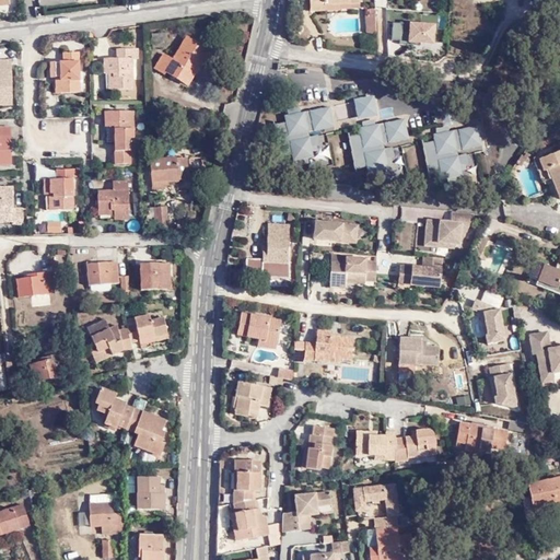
[(360,8),(360,3),(324,6),(324,2),(310,3),(310,12),(340,11),(339,9),(360,8)]
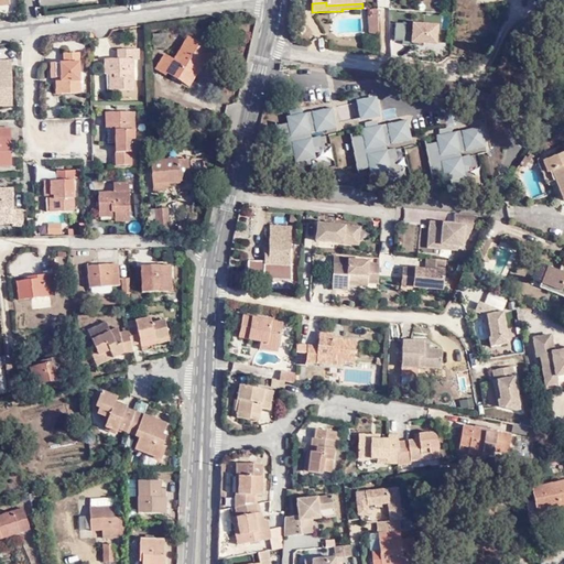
[(378,33),(377,14),(371,14),(367,15),(368,33),(378,33)]
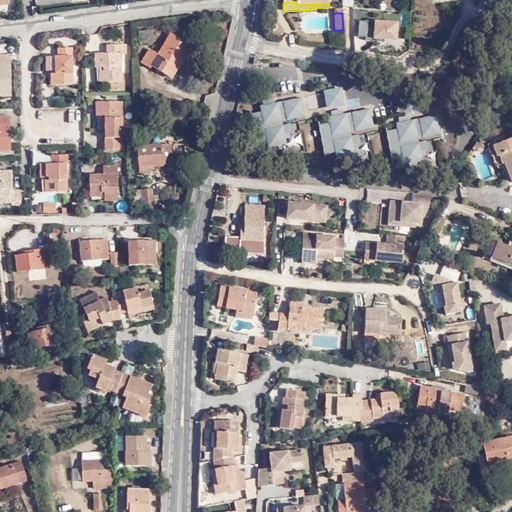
[(396,41),(396,21),(358,22),(358,41),(396,41)]
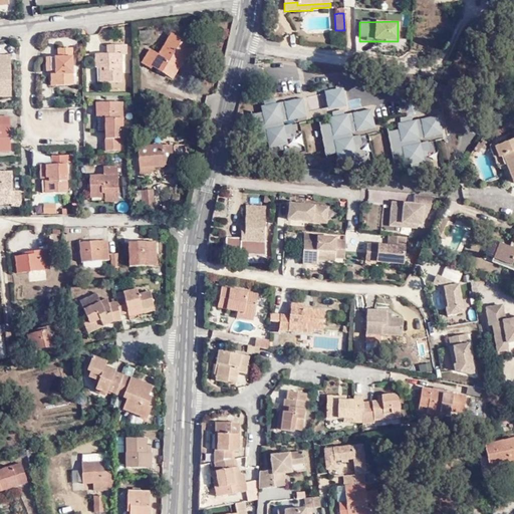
[(154,43),(152,30),(139,31),(140,44),(154,43)]
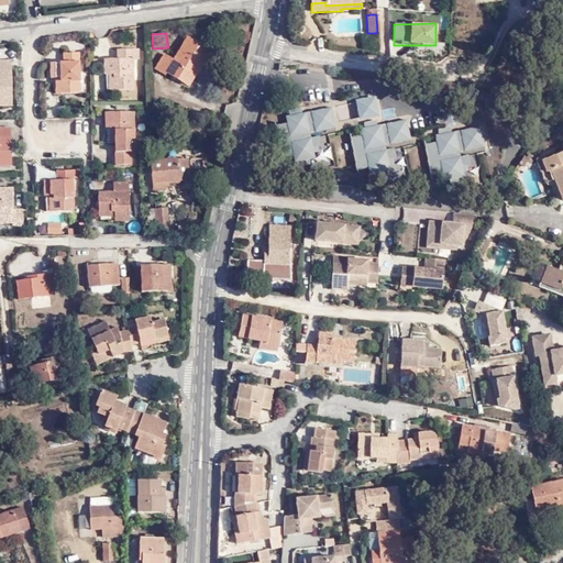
[(195,47),(197,43),(188,36),(173,59),(164,54),(154,69),(165,76),(166,74),(175,79),(178,74),(188,79),(203,53),(195,47)]
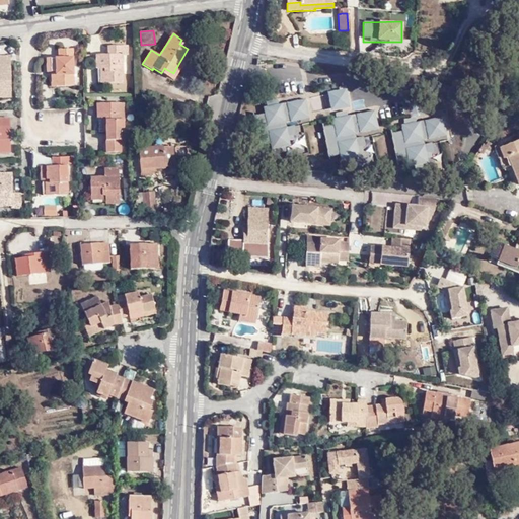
[(194,48),(181,40),(179,44),(188,49),(173,73),(164,68),(161,73),(173,80),(194,48)]
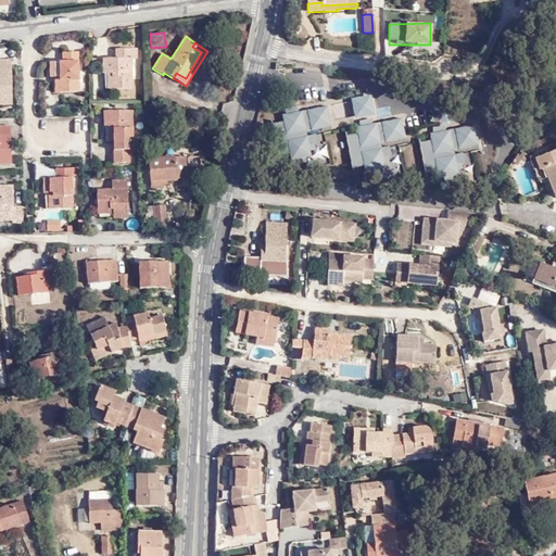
[(136,49),(116,50),(115,53),(115,59),(114,59),(110,74),(112,74),(113,89),(131,89),(130,59),(137,59),(136,49)]
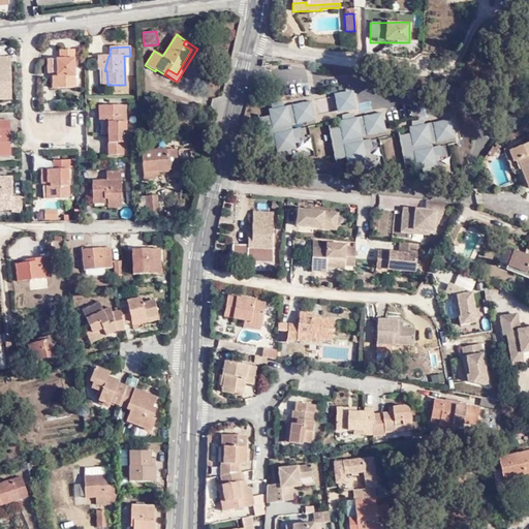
[(57,73),(57,88),(74,88),(73,50),(58,51),(59,59),(47,60),(48,73),(52,73),(57,73)]
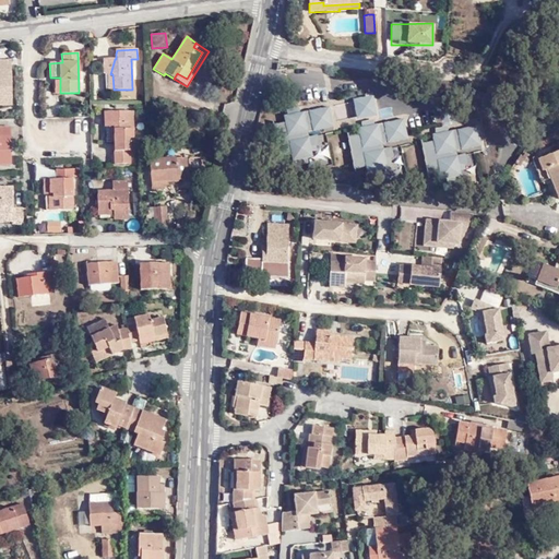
[(104,74),(108,74),(110,74),(115,59),(103,59),(104,74)]
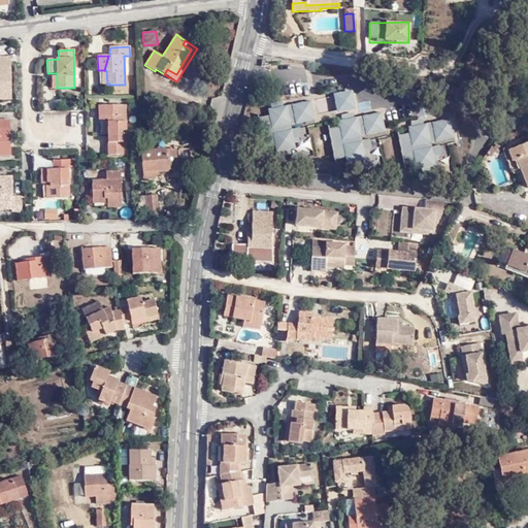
[(0,99),(11,99),(10,58),(0,57),(0,99)]
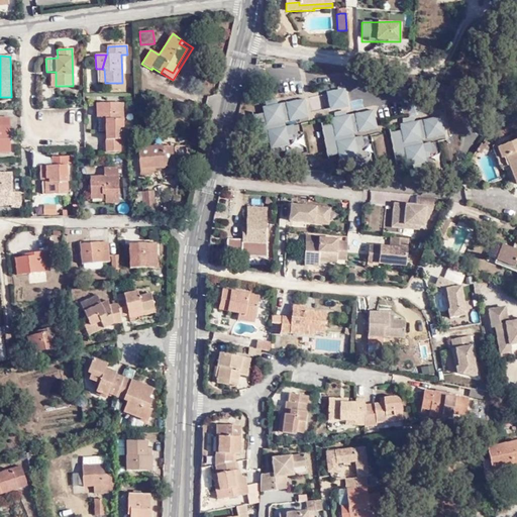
[(345,88),(326,92),(329,111),(348,107),(345,88)]
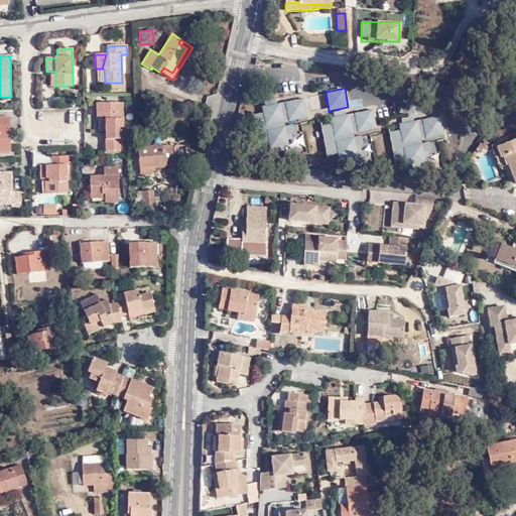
[(306,117),(303,98),(261,107),(262,113),(251,115),(257,144),(268,142),(270,148),(288,144),(286,135),(294,134),(292,124),(284,126),(284,121),(306,117)]
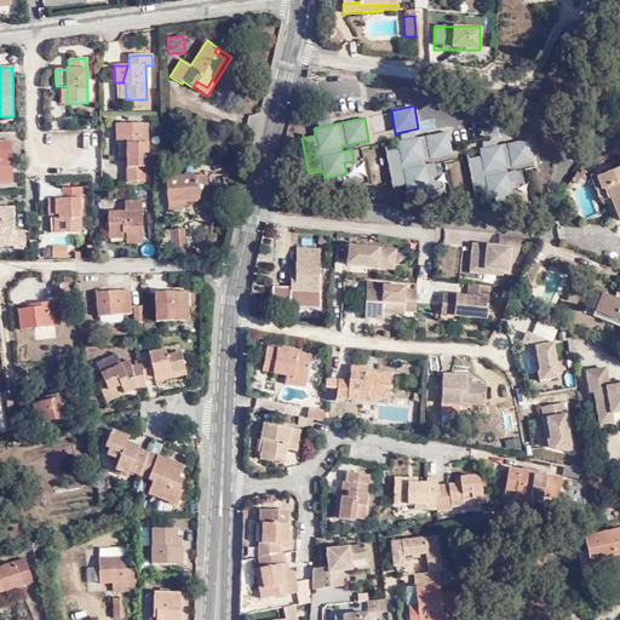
[(127,179),(144,177),(144,158),(148,158),(148,124),(116,124),(115,141),(121,141),(126,141),(126,158),(127,179)]
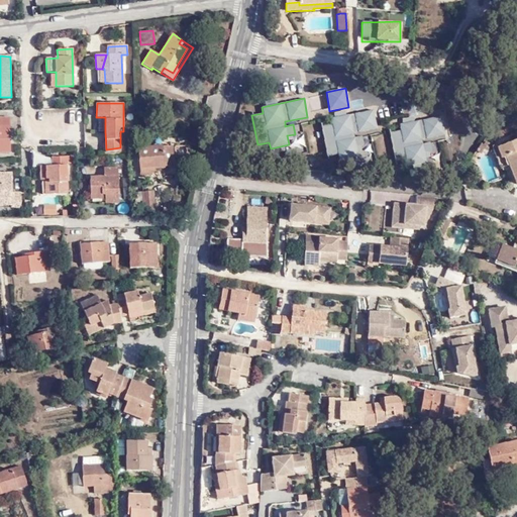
[(377,128),(373,110),(330,118),(331,124),(321,126),(326,156),(338,153),(339,160),(357,157),(355,146),(364,145),(362,135),(354,137),(353,132),(377,128)]
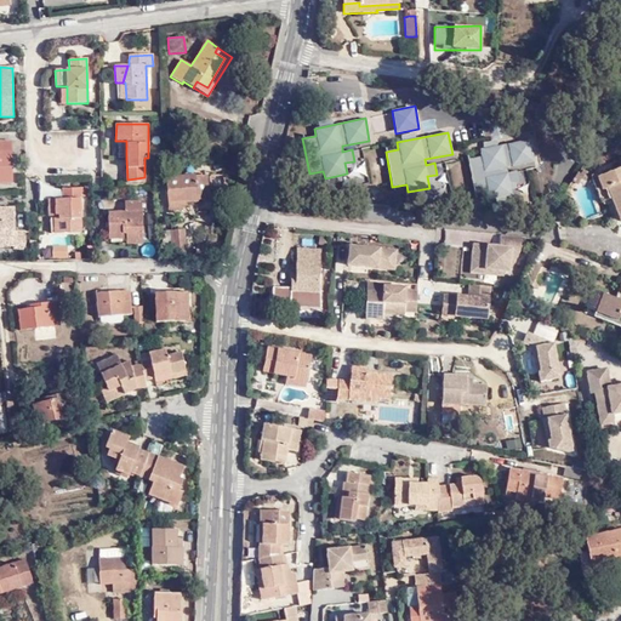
[(535,161),(530,138),(479,149),(480,155),(467,158),(474,194),(488,192),(489,199),(512,195),(510,183),(519,182),(517,170),(507,172),(506,167),(535,161)]
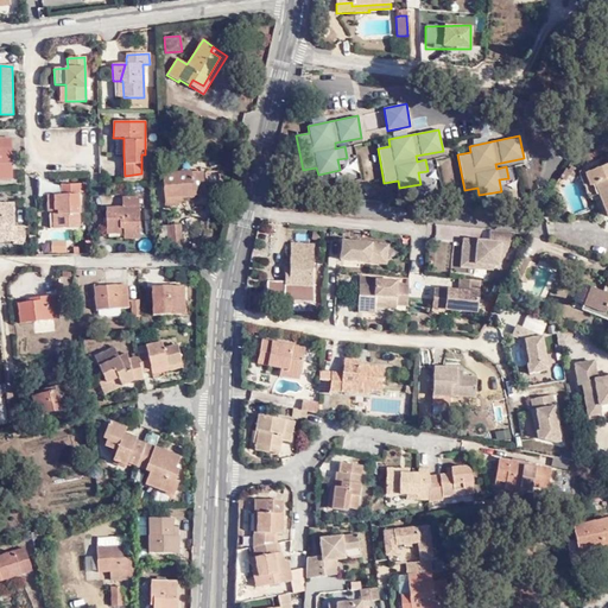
[(0,178),(12,179),(11,138),(0,138),(0,178)]
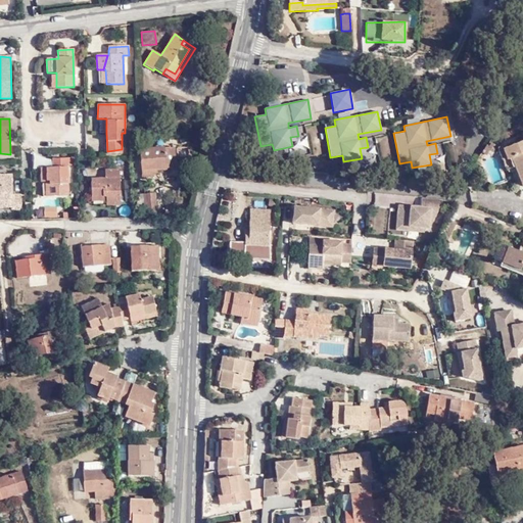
[(522,140),(503,149),(507,160),(519,156),(522,163),(515,167),(522,187),(522,186),(522,140)]
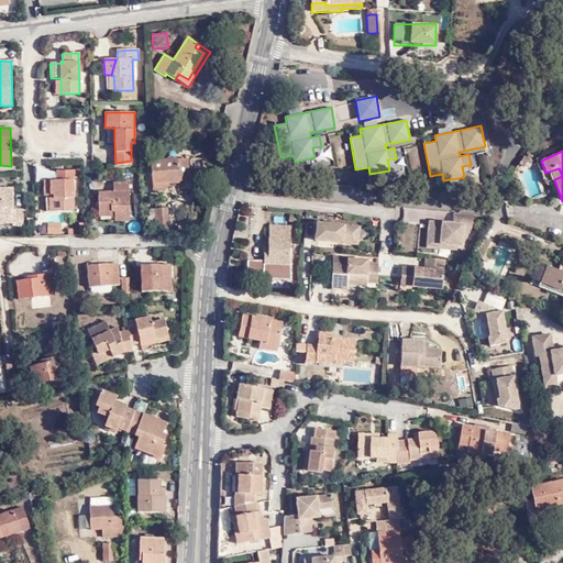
[(527,157),(523,156),(519,164),(523,167),(528,162),(531,164),(534,157),(529,154),(527,157)]
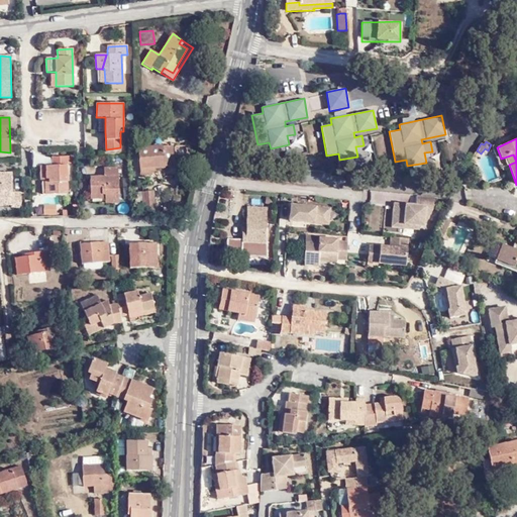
[(173,145),(138,149),(141,178),(152,177),(152,173),(156,172),(156,168),(175,166),(173,145)]
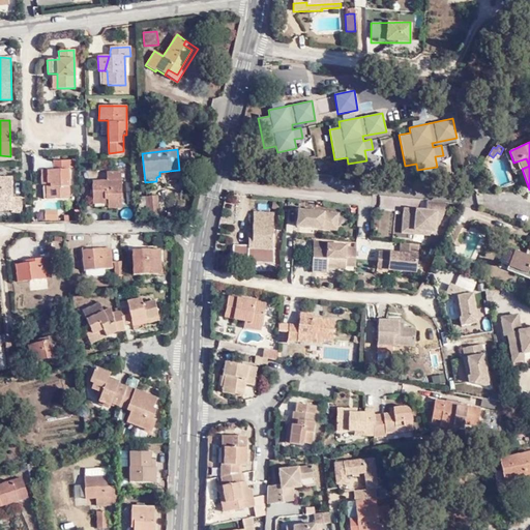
[(513,163),(509,151),(508,149),(505,150),(513,172),(522,169),(529,166),(526,158),(513,163)]
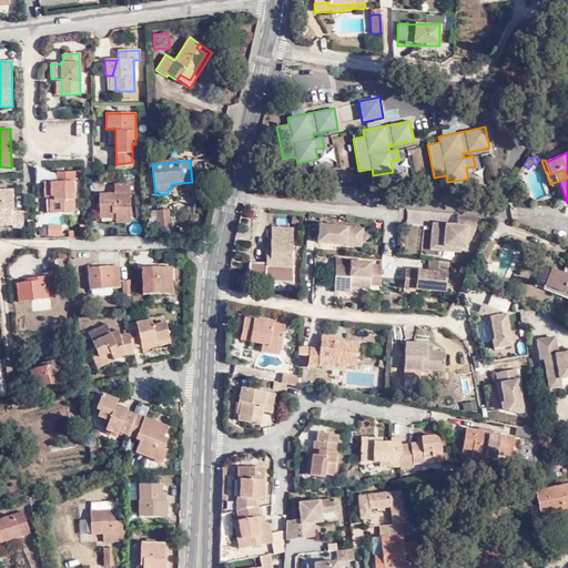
[(53,198),(53,213),(73,213),(73,180),(79,180),(79,172),(57,173),(58,182),(44,183),(44,198),(50,198),(53,198)]
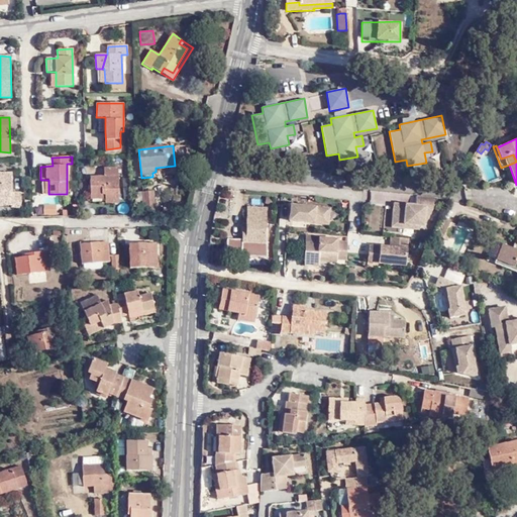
[(90,177),(91,195),(105,195),(105,198),(105,203),(118,203),(118,168),(104,168),(103,177),(90,177)]
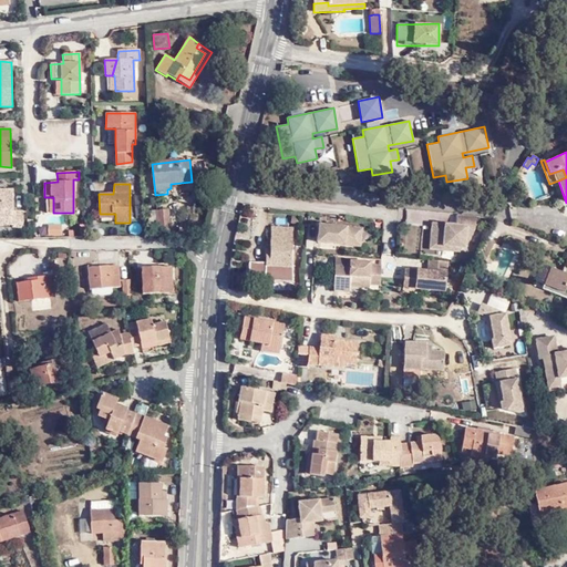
[(0,225),(13,225),(13,227),(23,226),(22,212),(13,212),(12,189),(0,189),(0,225)]
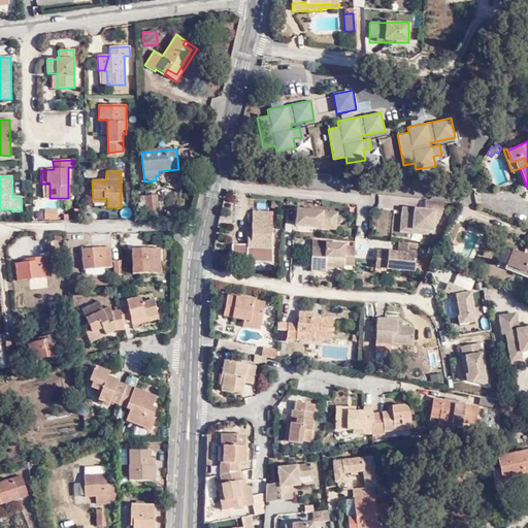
[(158,220),(156,195),(141,196),(137,196),(139,220),(158,220)]
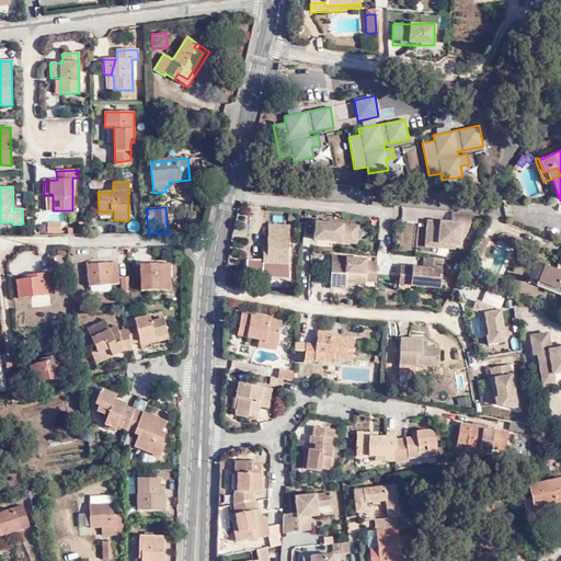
[(460,247),(462,225),(470,226),(471,214),(453,212),(450,222),(426,220),(424,247),(455,250),(456,247),(460,247)]
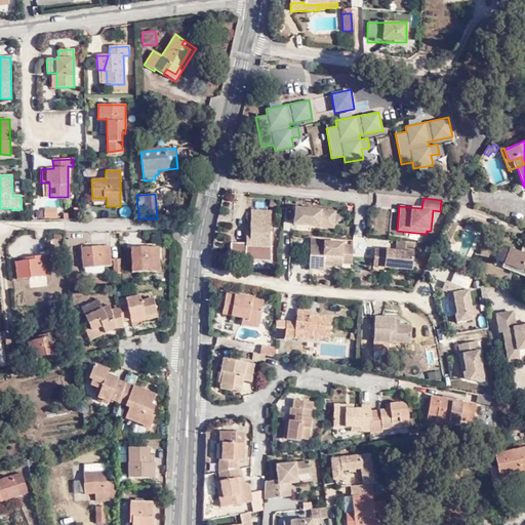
[(44,219),(57,219),(57,207),(44,207),(44,219)]
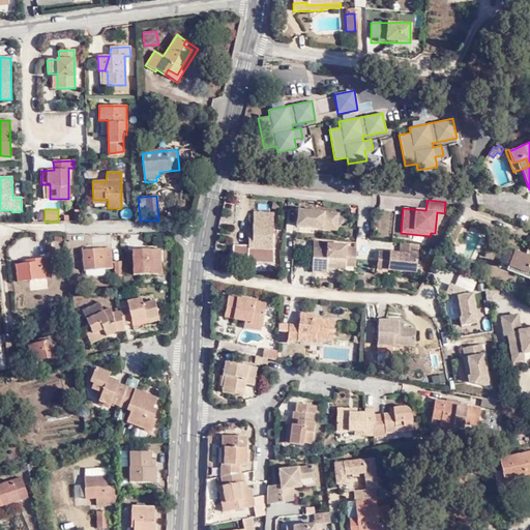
[(323,229),(325,213),(299,210),(297,227),(323,229)]
